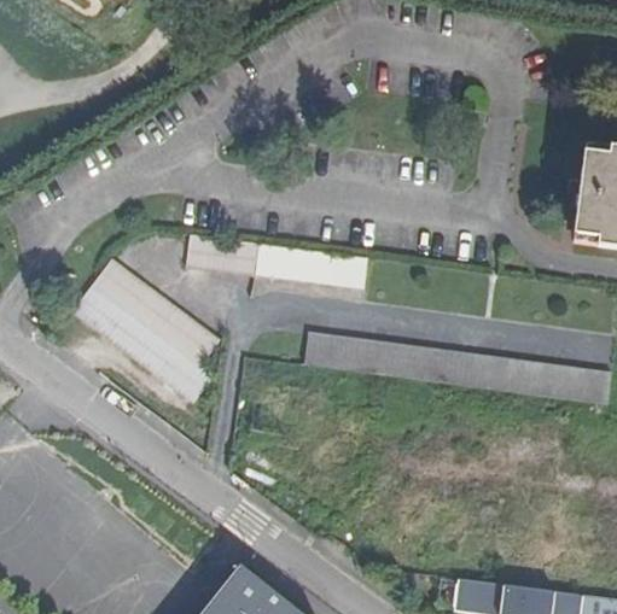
[(586,140),(585,150),(610,152),(610,144),(586,140)]
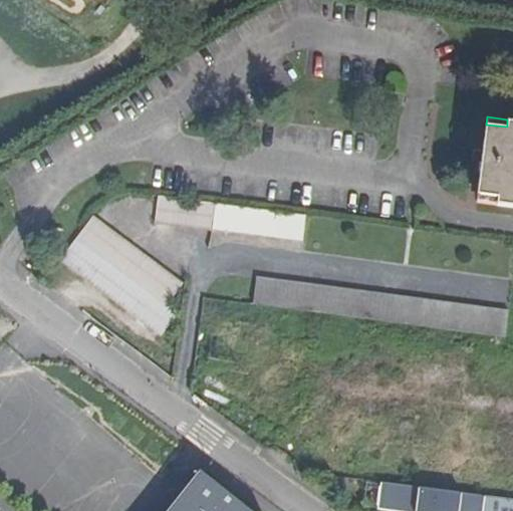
[(512,119),(507,119),(507,126),(486,124),(477,191),(497,194),(496,202),(512,204),(512,119)]
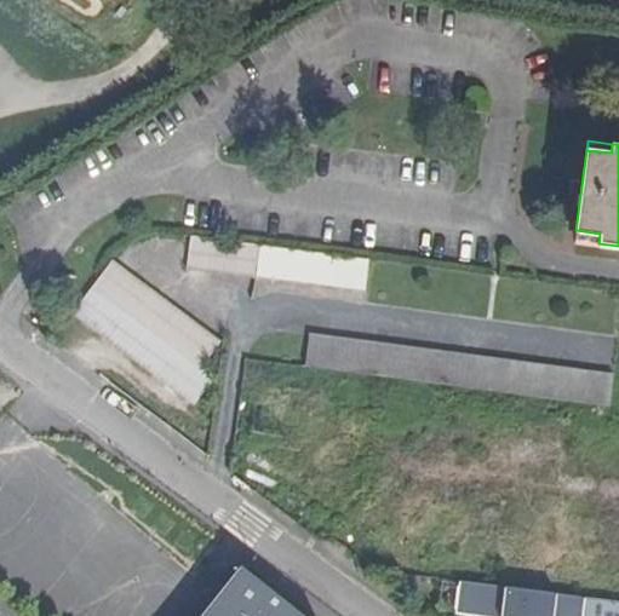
[(574,240),(599,243),(600,234),(575,230),(574,240)]
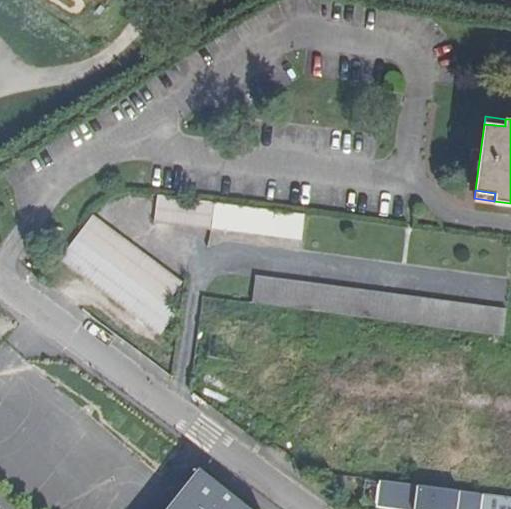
[(208,229),(212,202),(157,195),(153,221),(208,229)]
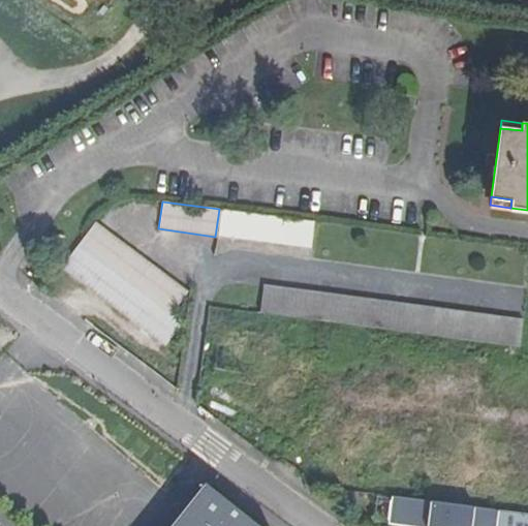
[(311,247),(315,220),(221,209),(221,211),(218,235),(311,247)]
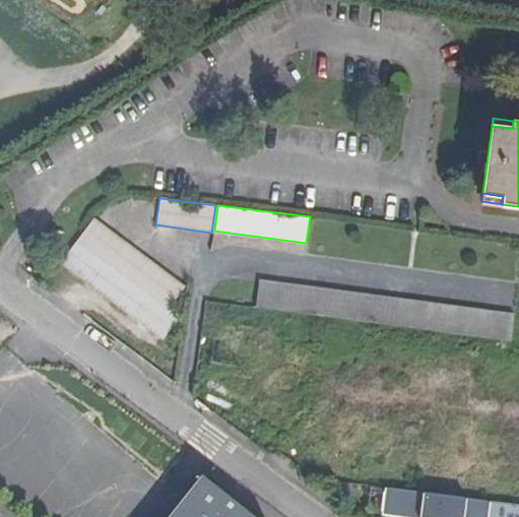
[(92,215),(58,261),(159,337),(177,316),(166,307),(184,283),(92,215)]
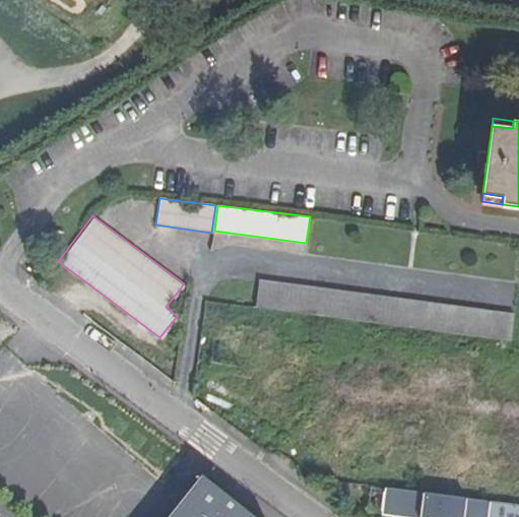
[(253,306),(509,339),(512,312),(257,278),(253,306)]
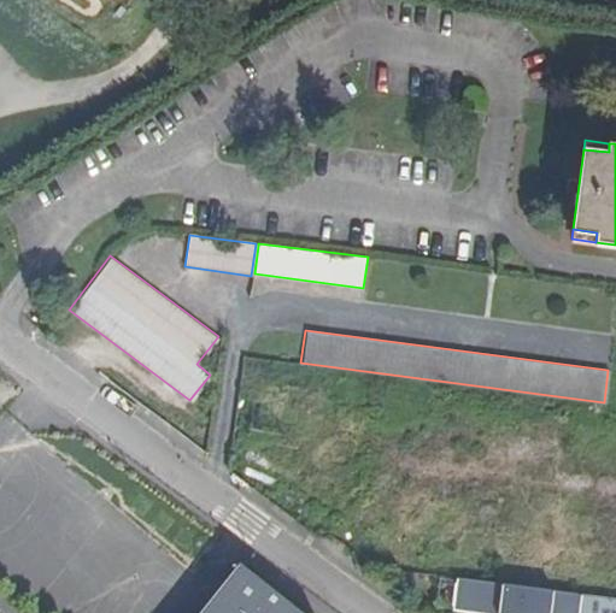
[(300,612),(239,565),(199,612),(300,612)]
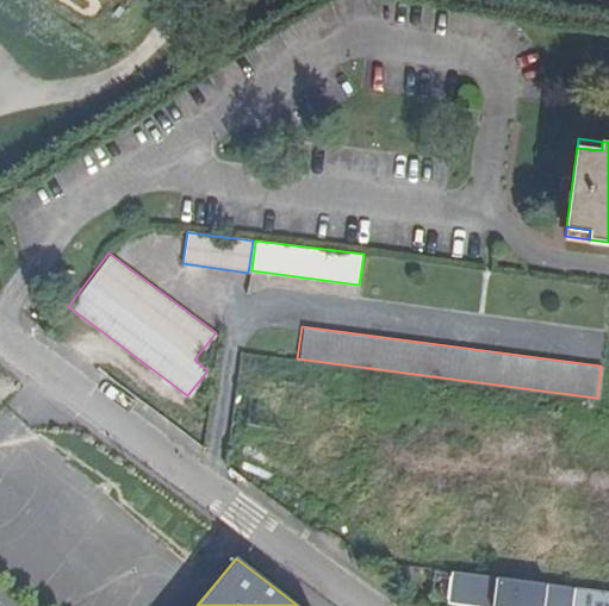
[(608,587),(603,587),(484,570),(480,603),(505,605),(608,605),(608,587)]
